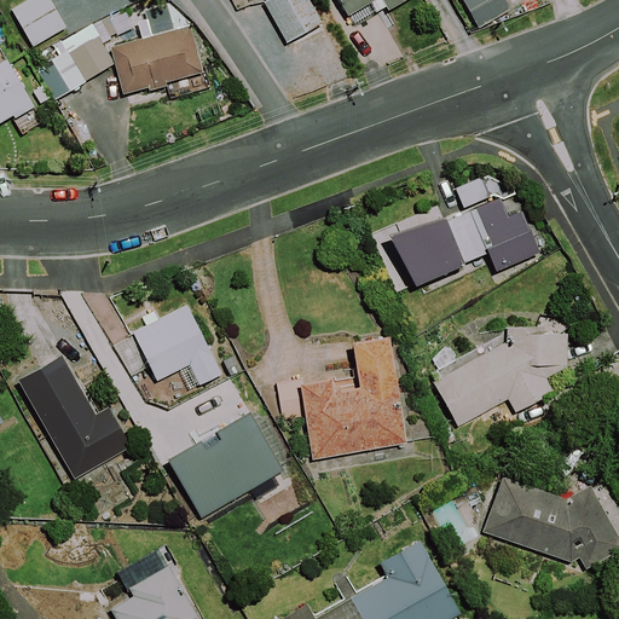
[(67,27),(51,0),(25,0),(11,9),(33,46),(67,27)]
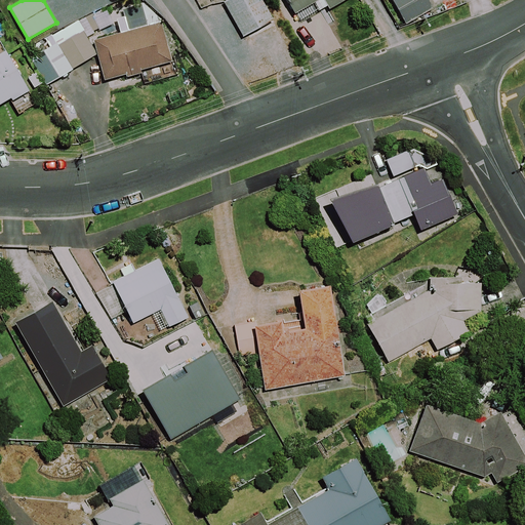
[(275,18),(265,0),(225,0),(224,1),(244,36),(275,18)]
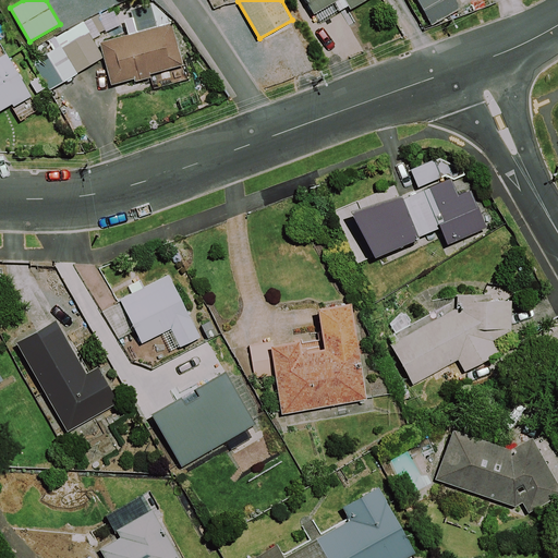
[(365,0),(305,0),(314,13),(337,0),(346,0),(351,9),(365,0)]
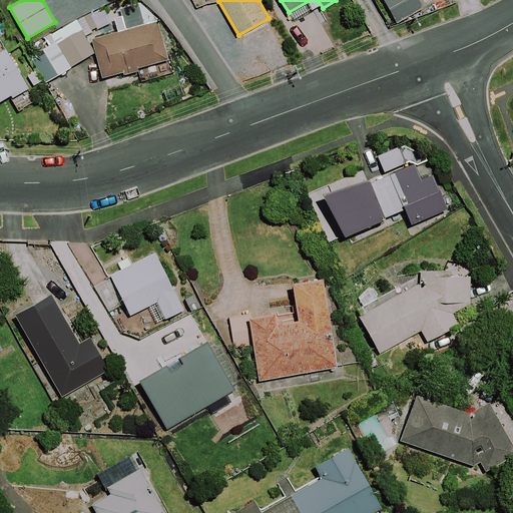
[(384,0),(397,22),(424,8),(419,0),(384,0)]
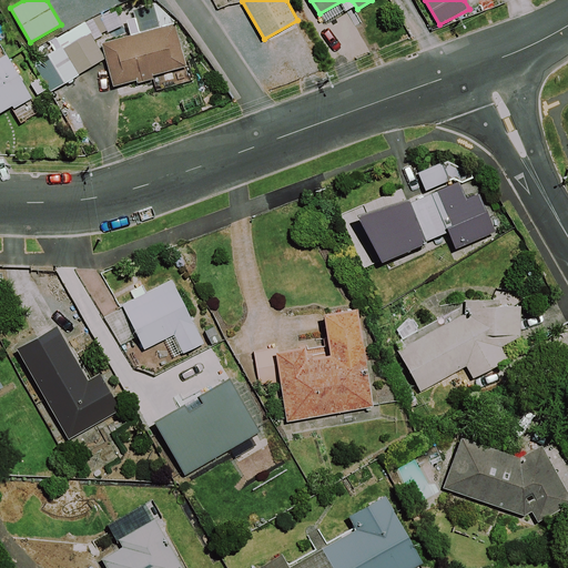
[(102,43),(113,87),(137,80),(138,82),(154,78),(153,75),(186,66),(174,23),(102,43)]
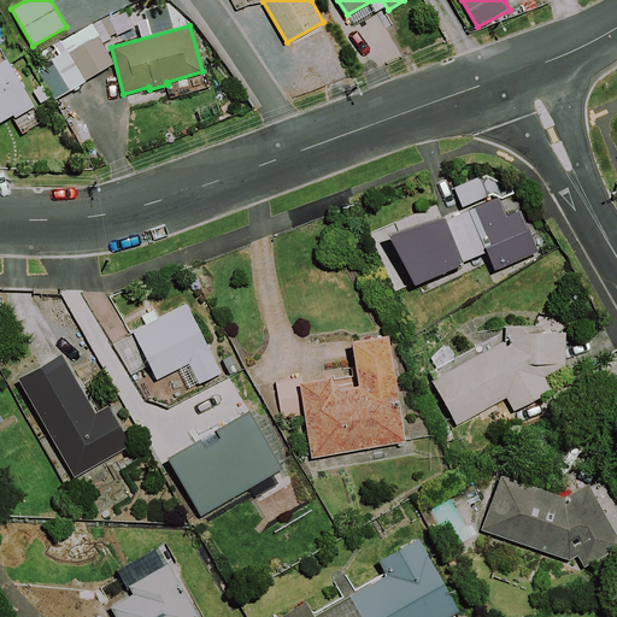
[(115,63),(98,35),(69,52),(86,80),(115,63)]
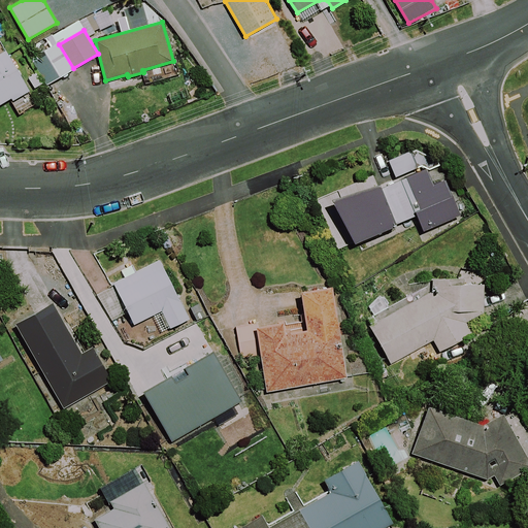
[(30,90),(6,51),(0,54),(0,104),(18,94),(20,96),(30,90)]
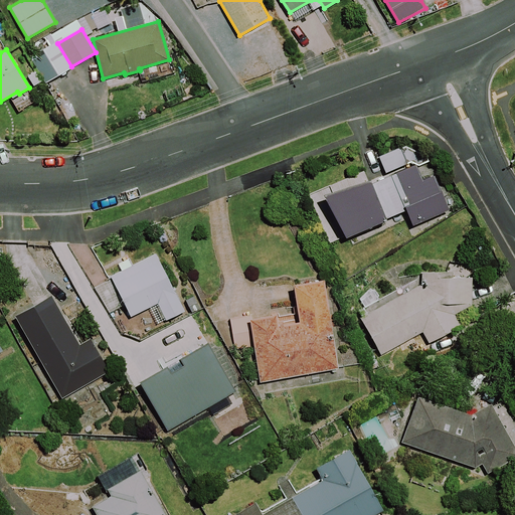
[(372,182),(371,178),(325,193),(346,237),(388,219),(387,217),(407,209),(413,225),(450,210),(436,174),(423,179),(417,164),(372,182)]
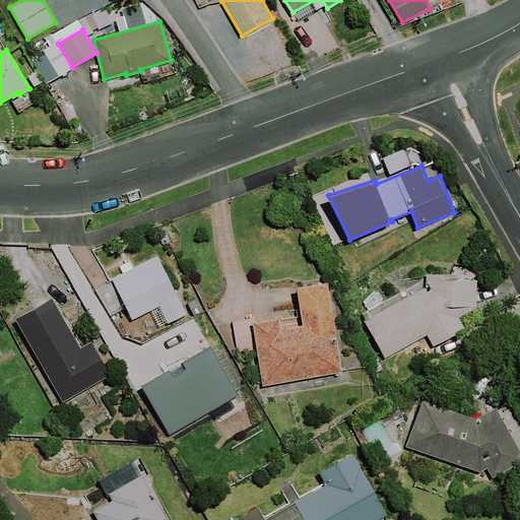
[(168,324),(188,314),(157,255),(112,278),(132,320),(158,306),(168,324)]
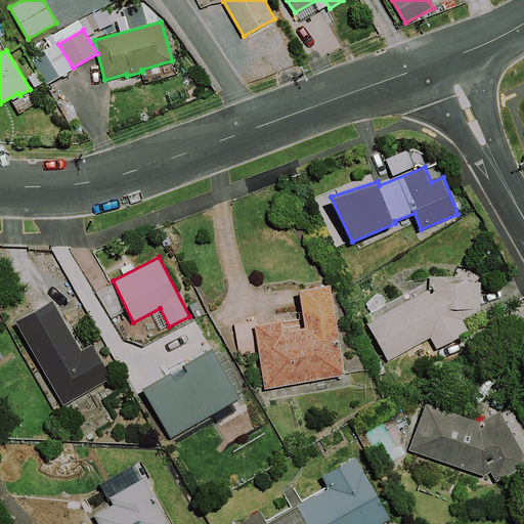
[(469,331),(463,319),(480,309),(481,280),(461,281),(462,275),(430,275),(430,288),(366,323),(388,361),(430,338),(436,349),(469,331)]
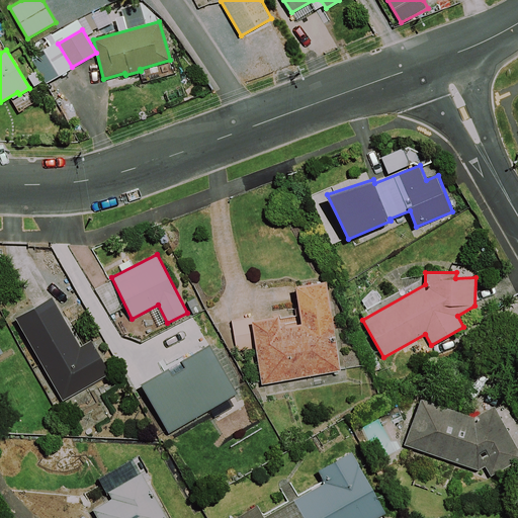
[(340,370),(326,280),(295,285),(301,323),(285,326),(285,323),(279,324),(278,316),(251,320),(261,382),(340,370)]
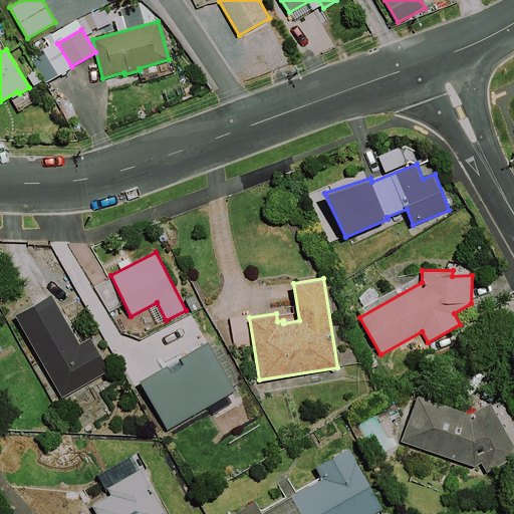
[(78,343),(50,294),(14,314),(61,398),(109,370),(90,336),(78,343)]
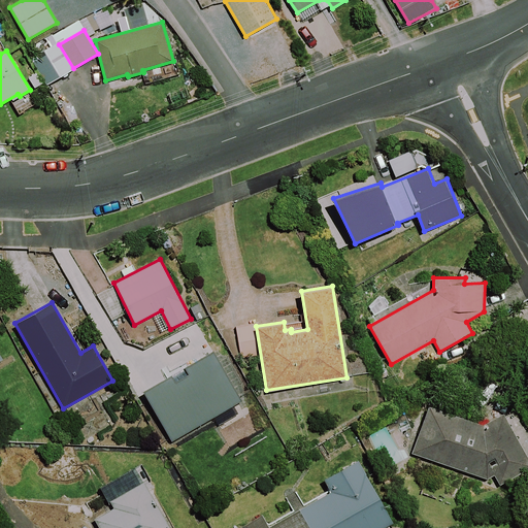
[(241,400),(213,351),(142,391),(171,440),(213,417),(219,425),(239,414),(234,404),(241,400)]
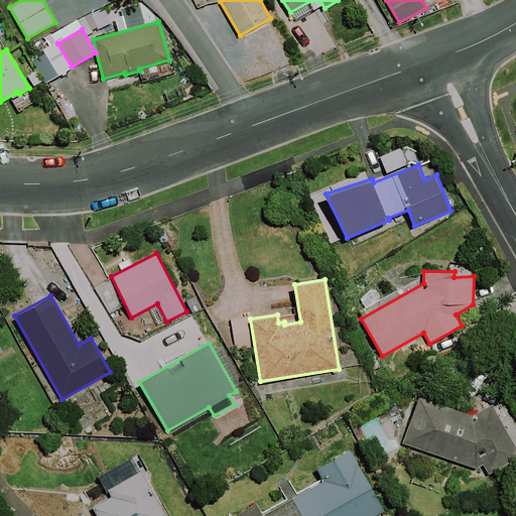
[(515,445),(493,403),(472,415),(419,395),(402,441),(476,469),(484,465),(489,474),(515,459),(515,445)]
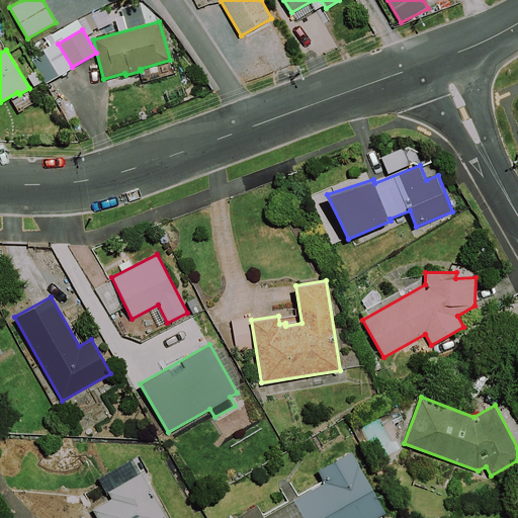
[(378,517),(387,513),(351,451),(318,469),(325,483),(264,517),(258,505),(234,517),(378,517)]
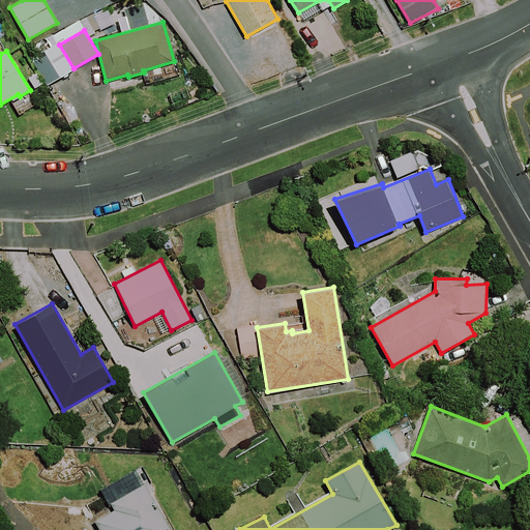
[(170,529),(144,483),(110,502),(114,510),(94,521),(98,529),(170,529)]
